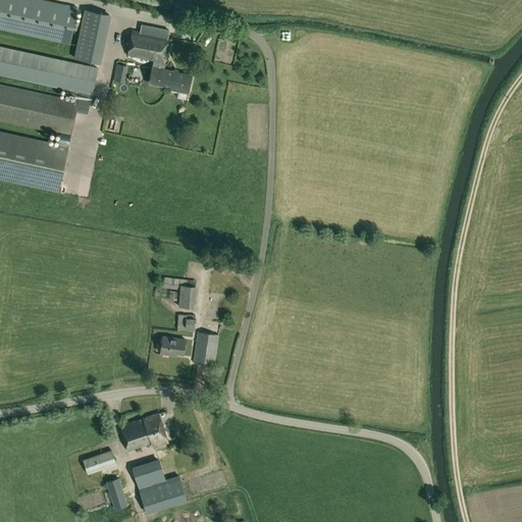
[(0,0),(0,29),(69,44),(77,7),(43,0),(0,0)]
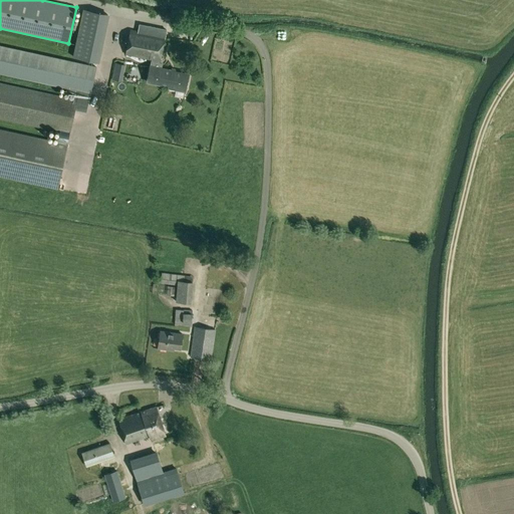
[(106,14),(82,9),(72,52),(96,58),(106,14)]
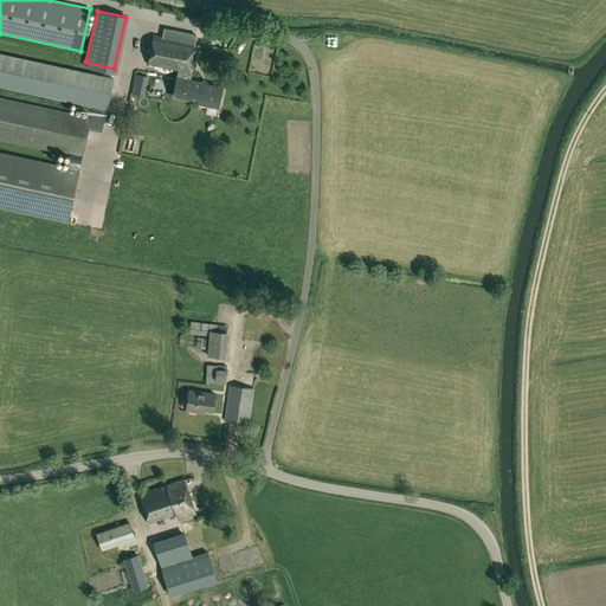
[(186,79),(187,72),(188,72),(194,44),(194,43),(195,34),(185,32),(182,42),(154,36),(148,64),(179,70),(173,96),(188,98),(191,90),(199,91),(201,83),(186,79)]
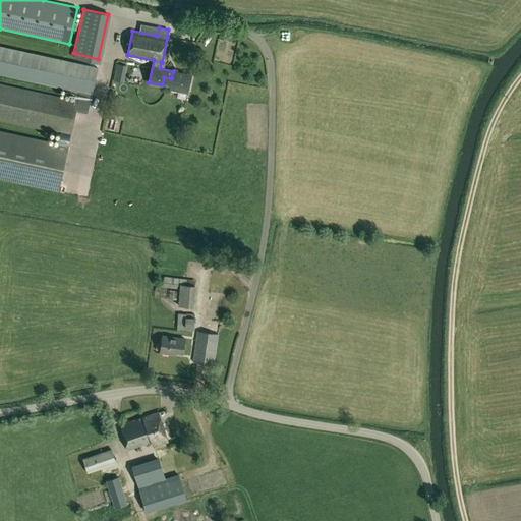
[(0,74),(93,95),(98,67),(0,46),(0,74)]
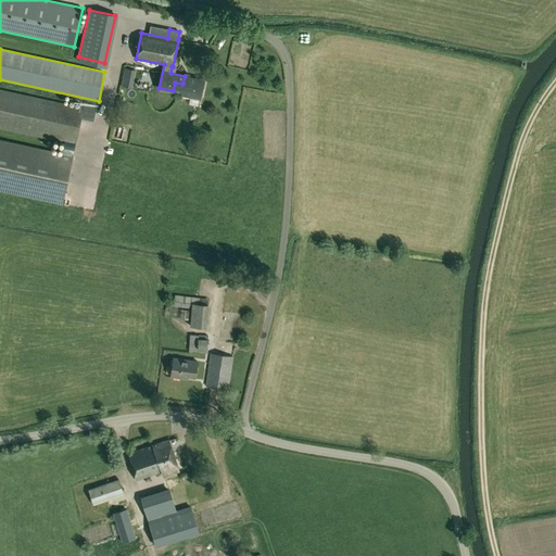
[(181,92),(204,97),(207,80),(185,76),(182,84),(175,83),(173,90),(181,92)]
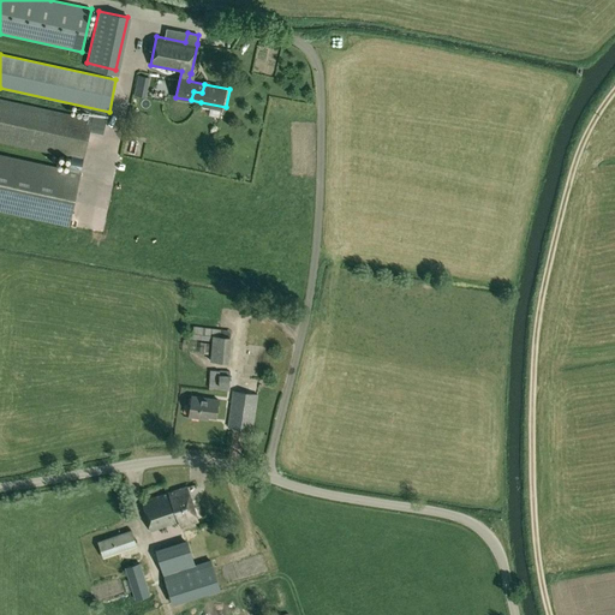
[(0,99),(0,142),(71,157),(69,171),(0,155),(0,208),(69,225),(93,119),(0,99)]
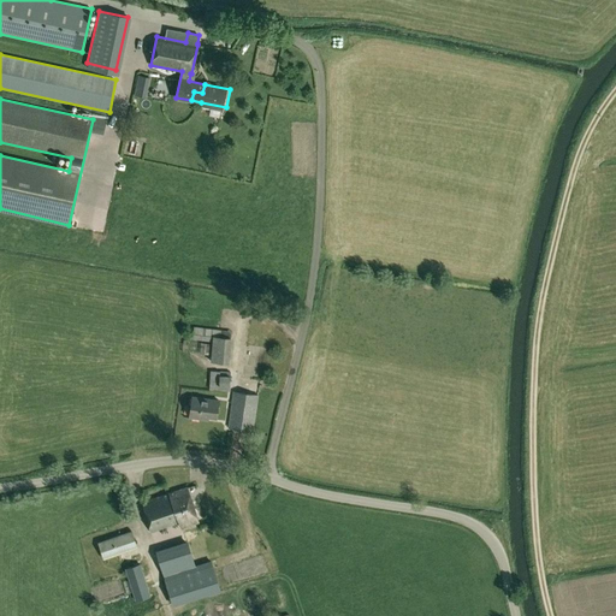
[(146,148),(146,136),(134,136),(134,148),(146,148)]
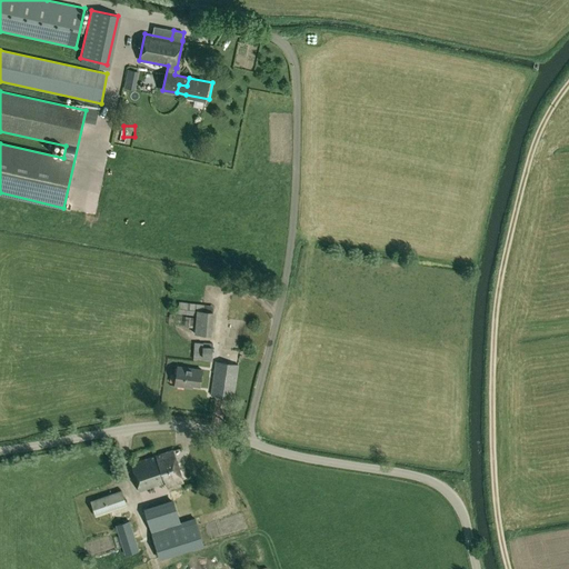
[(196,316),(198,305),(179,302),(178,313),(196,316)]
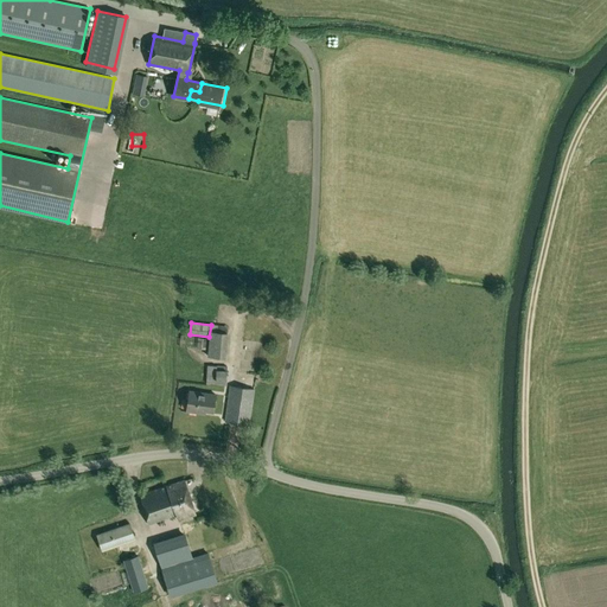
[(209,337),(206,356),(225,358),(229,332),(228,332),(228,326),(211,325),(209,337)]
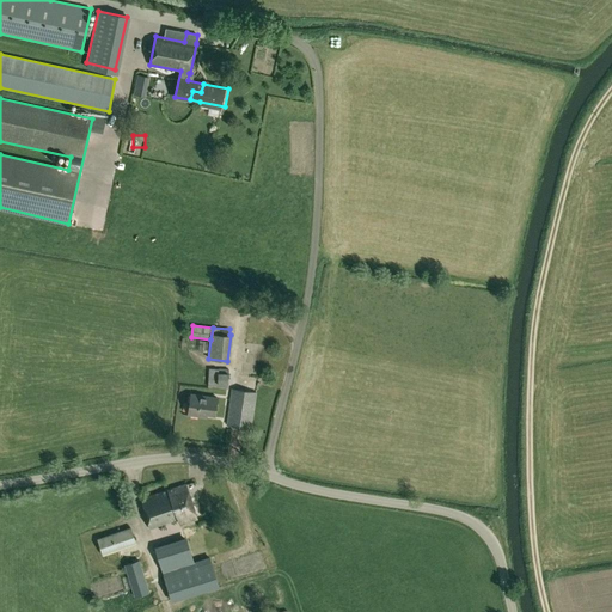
[(207,353),(208,342),(200,341),(197,352),(207,353)]
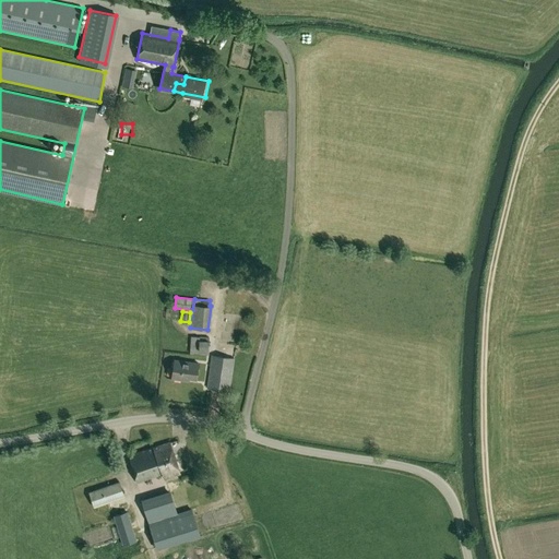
[(209,337),(190,336),(190,355),(209,355),(209,337)]
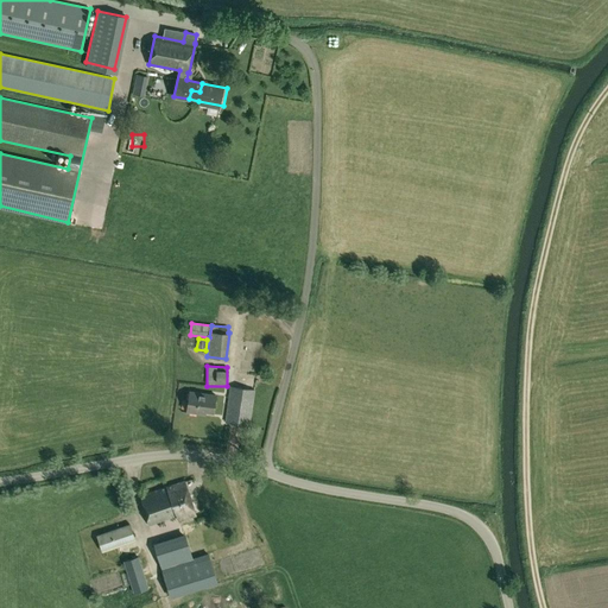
[(254,390),(229,386),(225,422),(251,425),(254,390)]
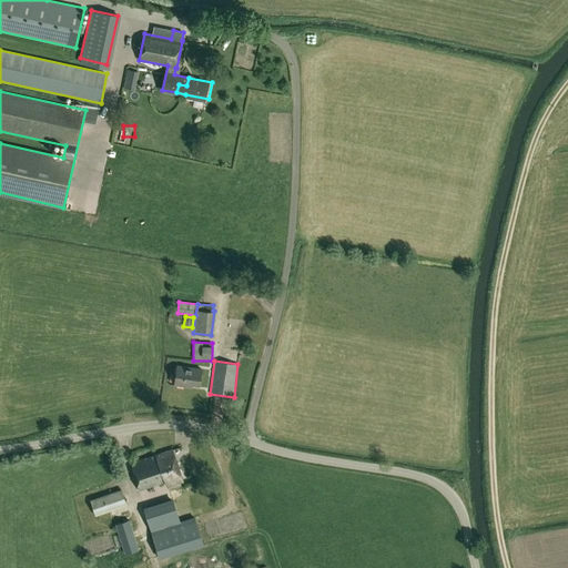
[(199,385),(201,369),(178,366),(175,385),(189,386),(190,383),(199,385)]
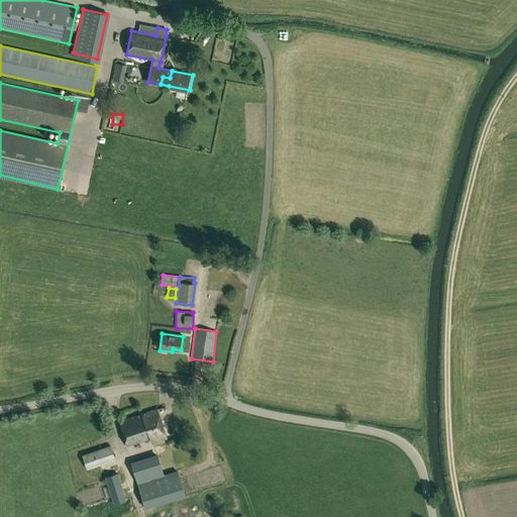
[(150,438),(151,442),(167,437),(157,409),(119,421),(126,446),(150,438)]
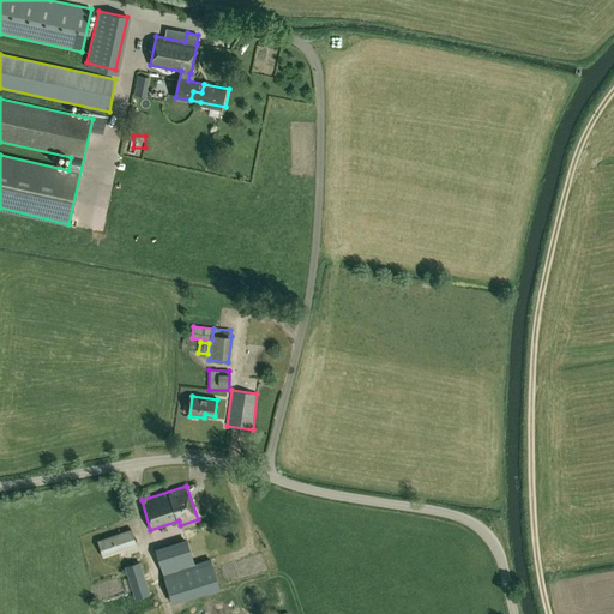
[(136,545),(131,530),(98,541),(103,557),(136,545)]
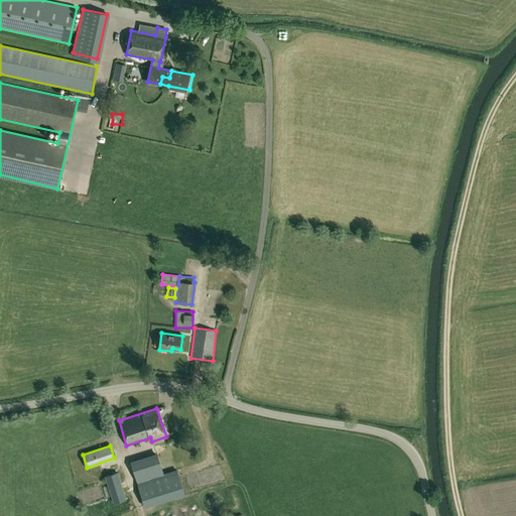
[(162,474),(156,455),(131,463),(144,505),(182,493),(175,470),(162,474)]
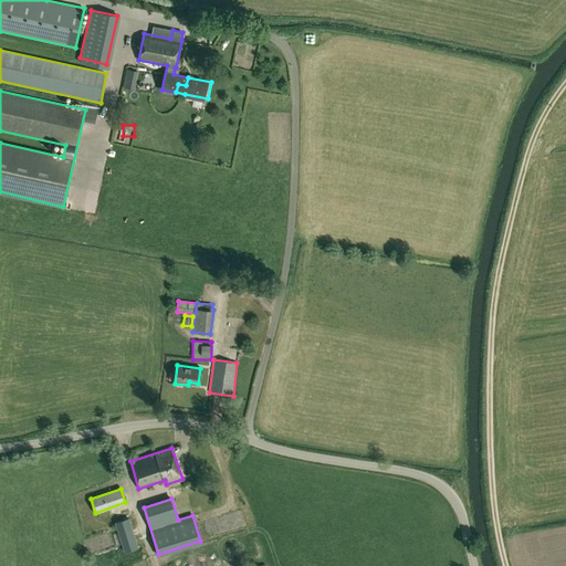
[(138,506),(127,511),(132,521),(143,516),(138,506)]
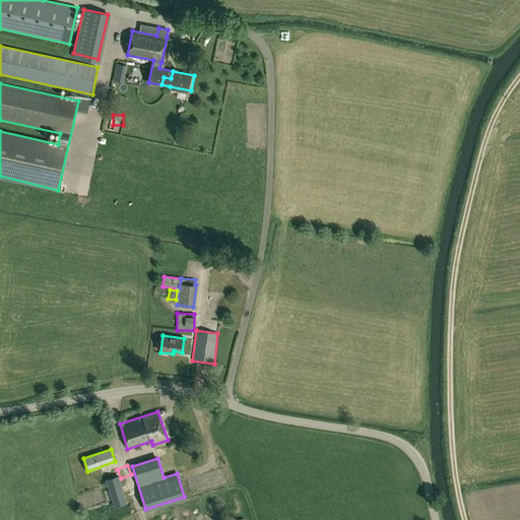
[(106,479),(113,503),(114,507),(123,504),(126,504),(118,476),(106,479)]
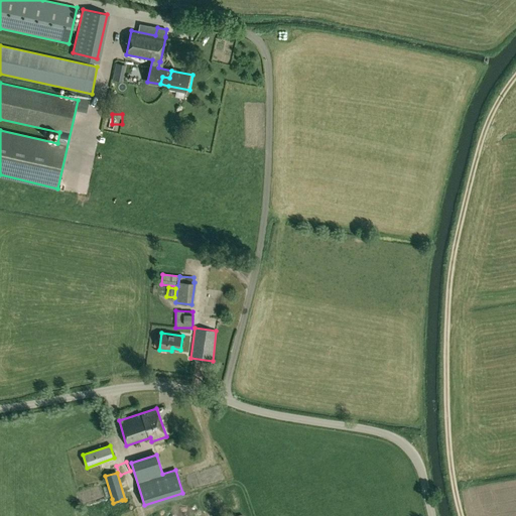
All buildings are outlined.
